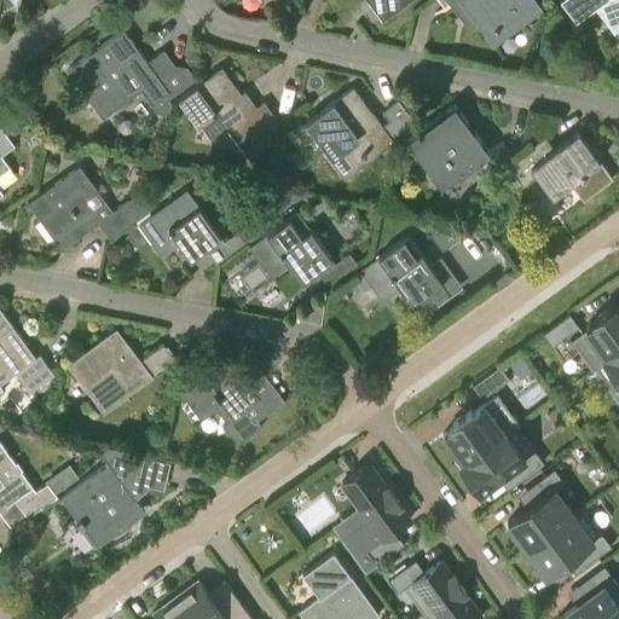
[(371,0),(386,18),(409,0),(371,0)]
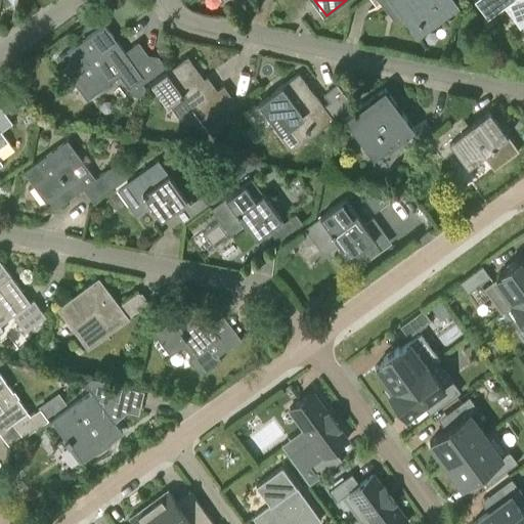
[(379,0),(381,3),(384,0),(389,0),(418,39),(421,36),(418,33),(438,18),(441,22),(460,8),(453,0),(379,0)]
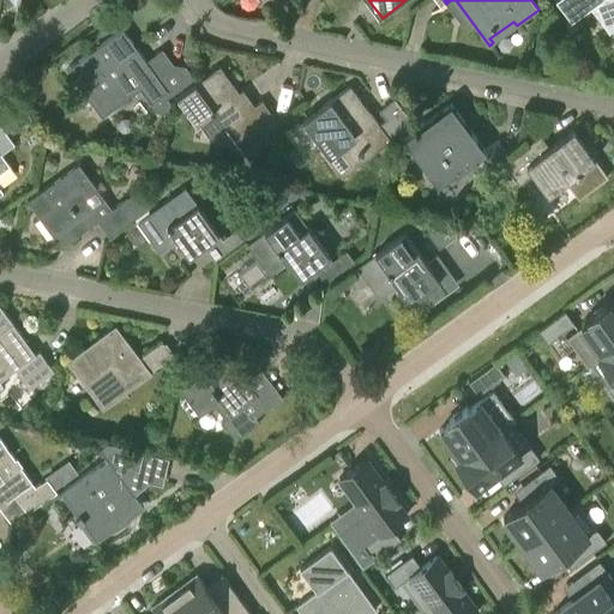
[(613,0),(557,0),(571,19),(591,5),(613,34),(611,35),(613,38),(613,0)]
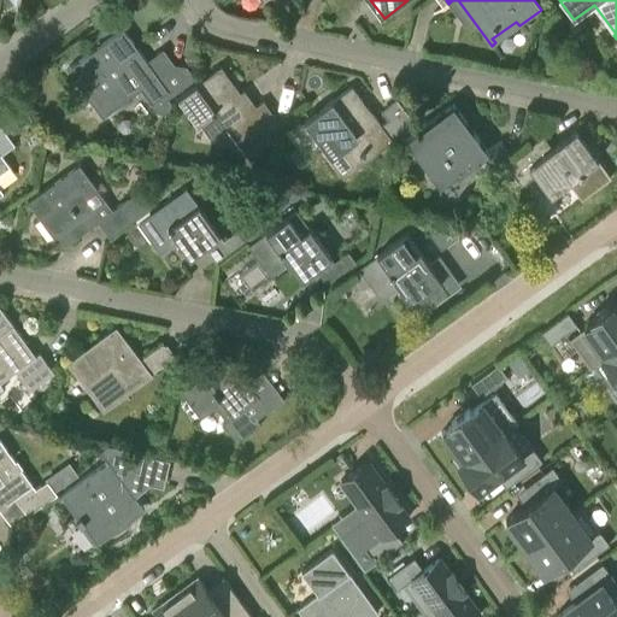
[(123,29),(105,42),(68,69),(103,117),(141,89),(158,112),(169,113),(170,103),(168,99),(195,78),(187,66),(174,64),(163,50),(146,62),(123,29)]
